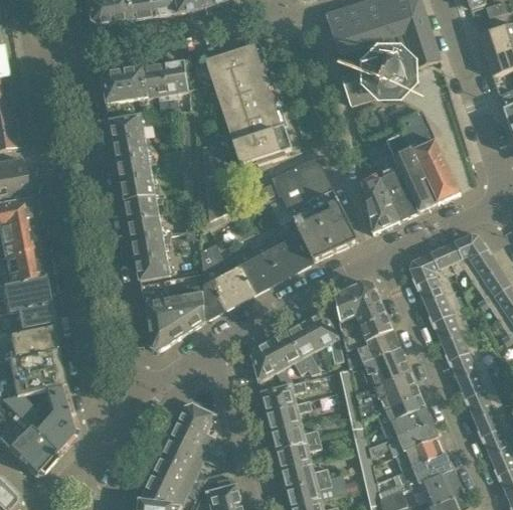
[(97,24),(112,21),(108,0),(88,0),(92,20),(97,24)]
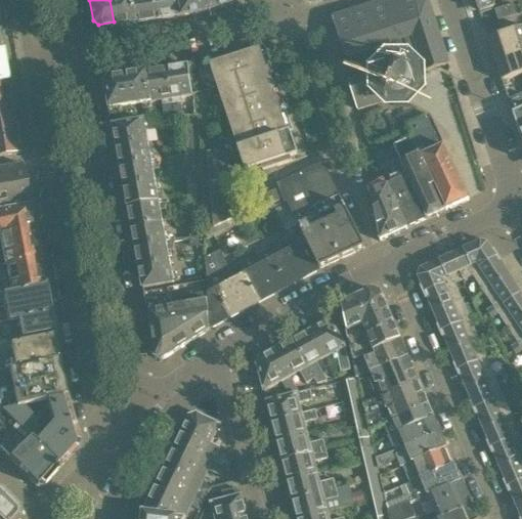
[(110,0),(114,22),(134,18),(132,0),(110,0)]
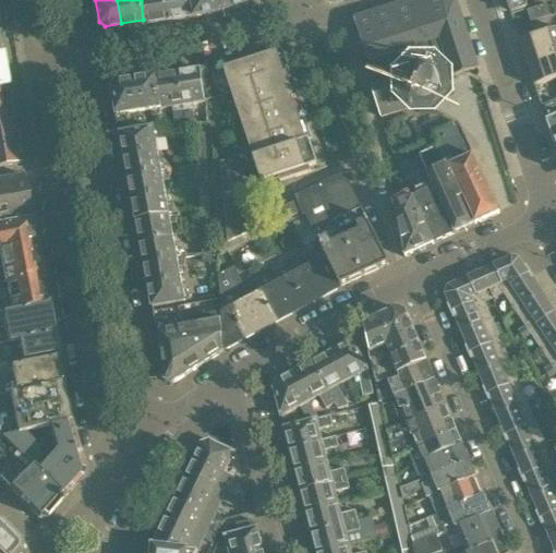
[(141,0),(143,20),(164,16),(161,0),(141,0)]
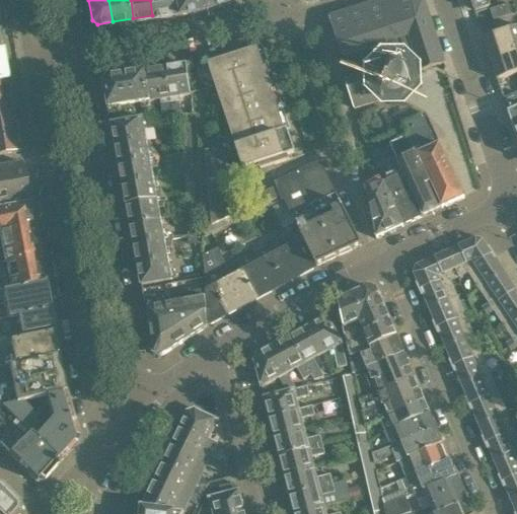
[(174,11),(172,0),(150,0),(152,15),(174,11)]
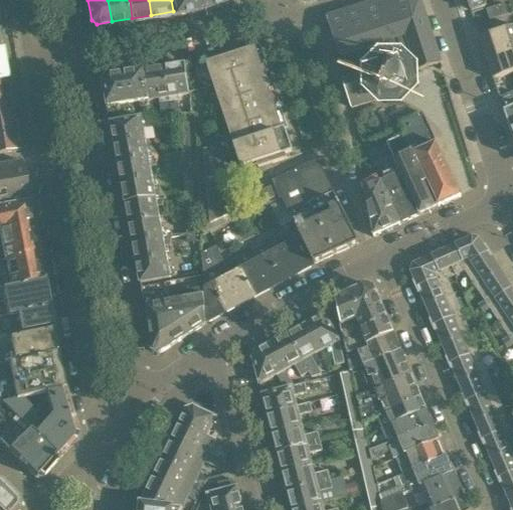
[(171,0),(173,11),(178,11),(204,6),(202,0),(171,0)]
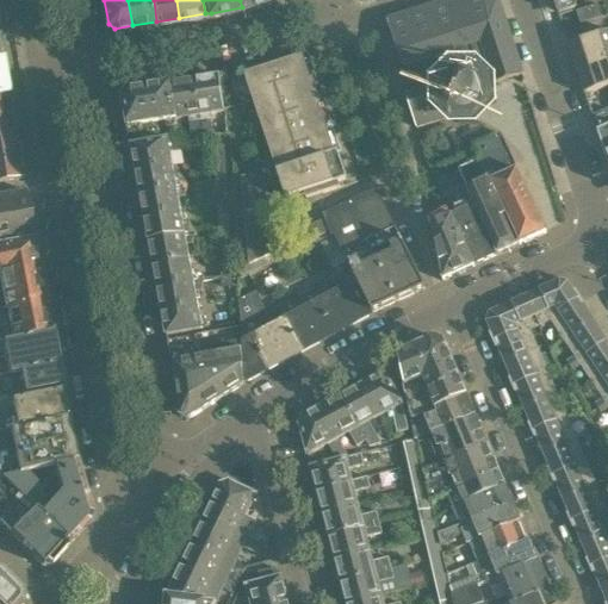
[(433,0),(385,17),(399,62),(479,36),(490,68),(494,79),(520,69),(497,0),(433,0)]
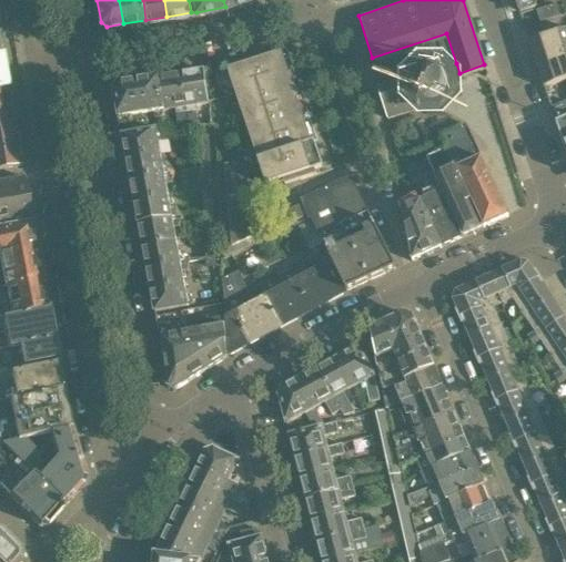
[(547,13),(557,11),(554,0),(544,3),(547,13)]
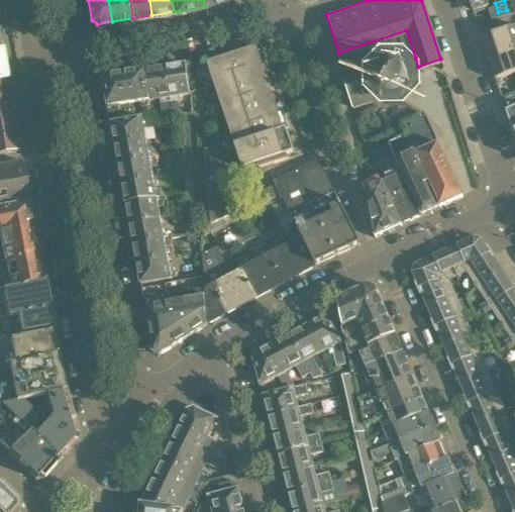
[(490,15),(498,12),(495,3),(487,6),(490,15)]
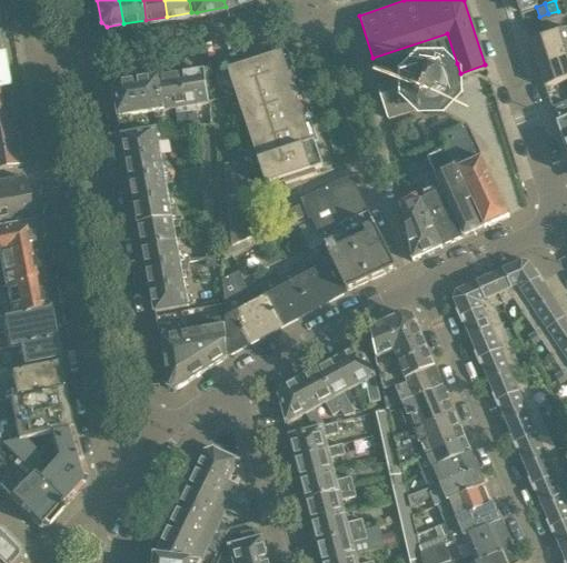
[(566,23),(528,37),(536,60),(566,49),(566,23)]
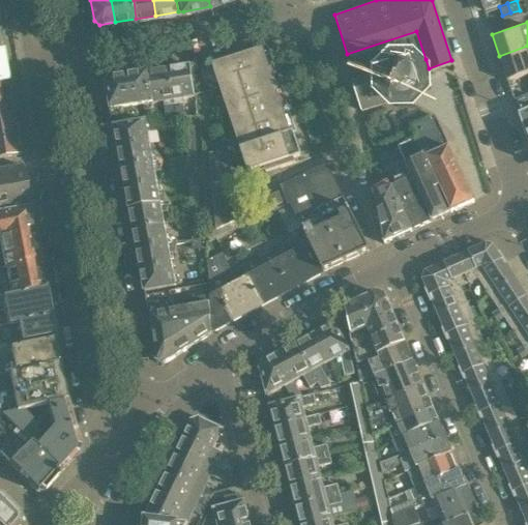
[(298,151),(262,44),(210,60),(246,169),(298,151)]
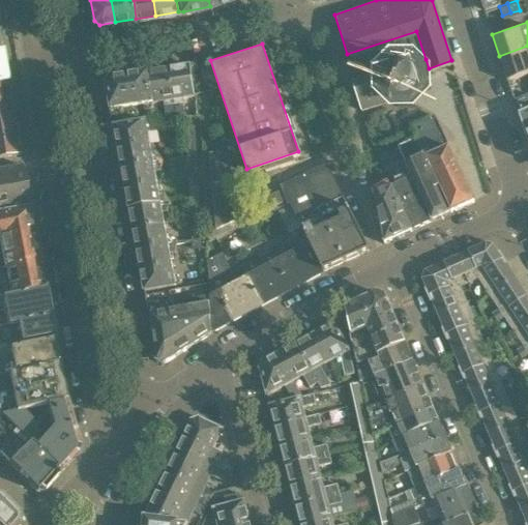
[(527,46),(499,56),(505,77),(526,70),(527,69),(527,46)]
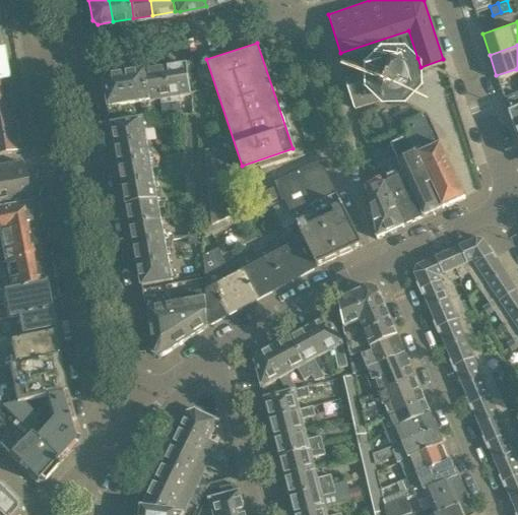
[(343,75),(352,104),(386,92),(388,93),(391,93),(393,93),(395,93),(398,92),(400,92),(403,90),(406,88),(407,87),(408,86),(409,84),(410,83),(411,81),(412,78),(412,76),(413,75),(413,73),(412,71),(412,70),(412,68),(411,66),(411,65),(410,63),(409,62),(407,59),(404,57),(402,56),(401,55),(398,54),(394,53),(393,53),(391,53),(389,54),(386,55),(384,55),(381,57),(379,59),(377,61),(376,62),(375,63),(375,65),(343,75)]
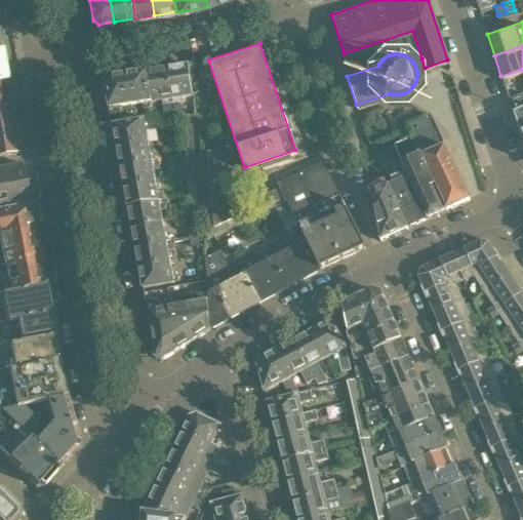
[(186,61),(165,64),(173,111),(183,109),(179,92),(191,91),(186,61)]
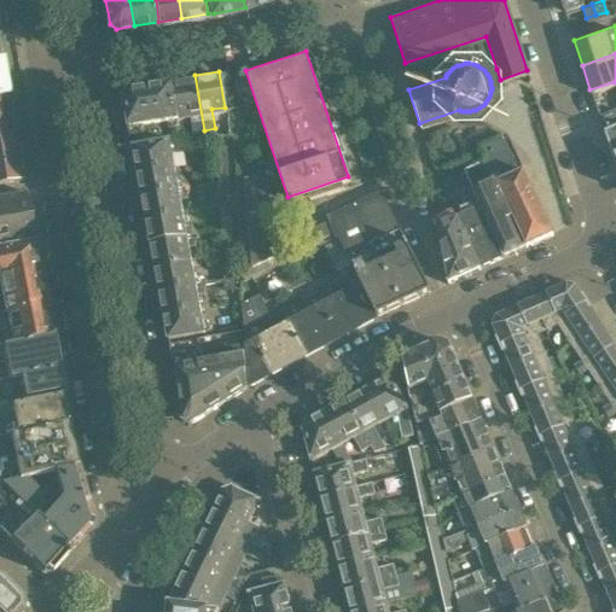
[(192,132),(204,130),(195,75),(170,79),(176,115),(189,114),(192,132)]
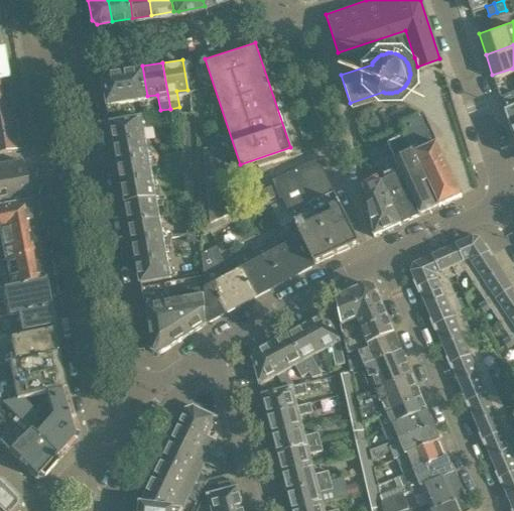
[(148,101),(147,96),(142,66),(122,70),(127,100),(137,98),(138,103),(148,101)]
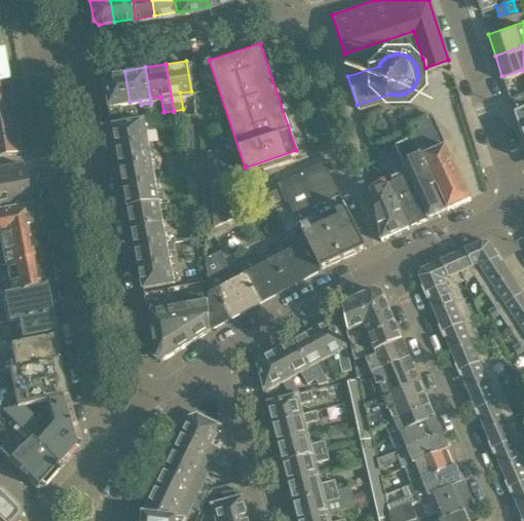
[(119,103),(129,102),(124,71),(108,73),(104,79),(109,109),(119,108),(119,103)]
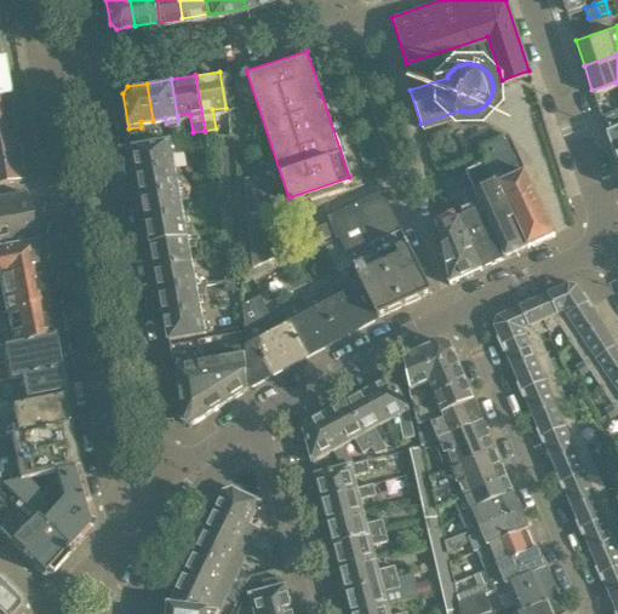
[(0,113),(10,110),(6,90),(0,90),(0,113)]
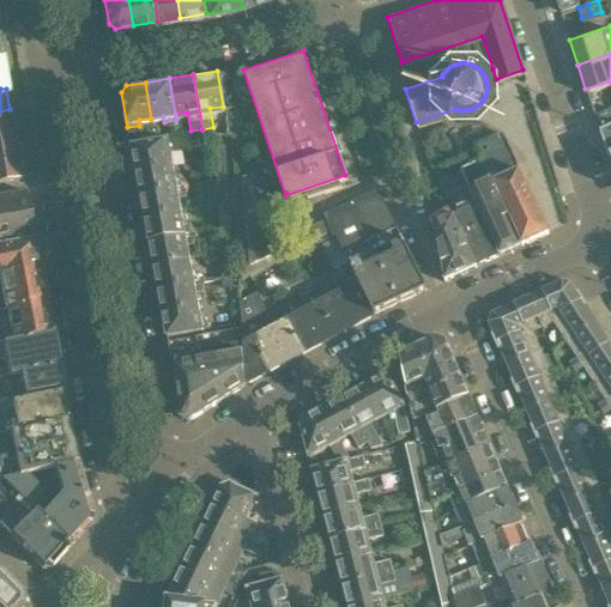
[(610,110),(608,103),(592,109),(610,167),(610,110)]
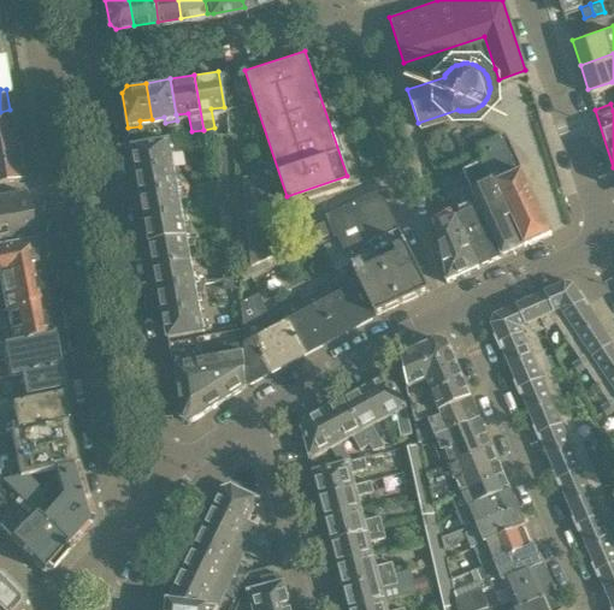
[(10,110),(0,112),(0,135),(13,132),(10,110)]
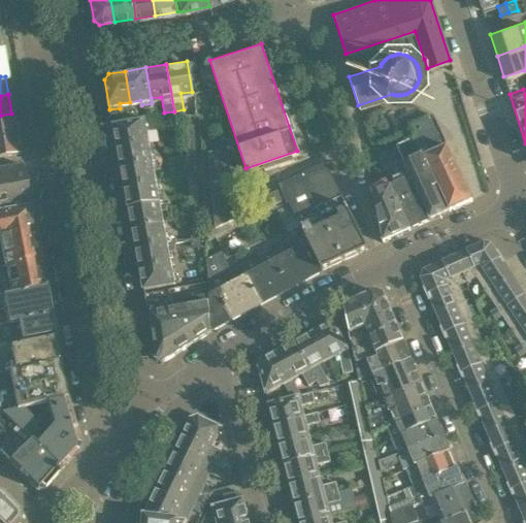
[(422,153),(448,208),(471,197),(446,142),(431,110),(407,121),(413,133),(422,153)]
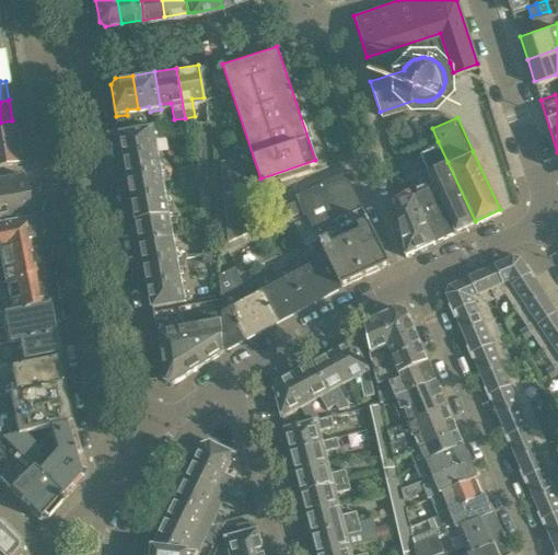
[(0,141),(15,139),(12,120),(0,123),(0,141)]
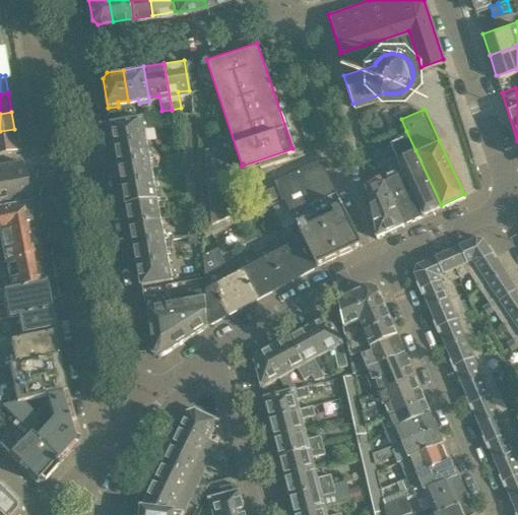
[(147,125),(146,119),(145,115),(111,121),(118,161),(152,154),(151,145),(147,146),(143,125),(147,125)]
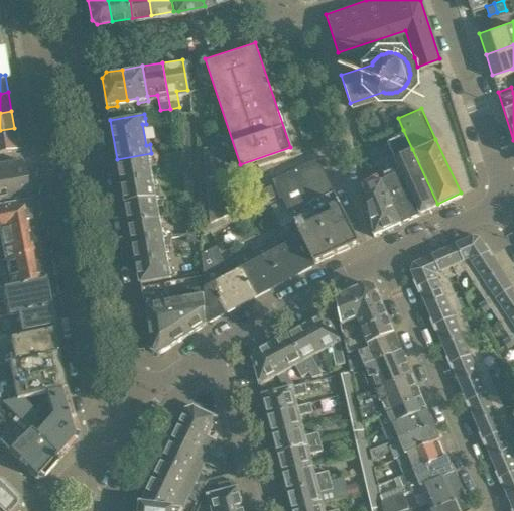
[(178,149),(187,149),(185,118),(176,119),(178,149)]
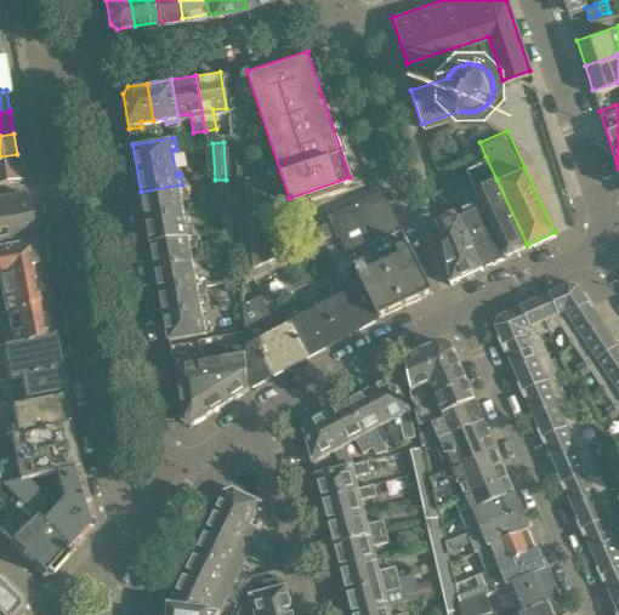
[(0,180),(21,176),(17,154),(0,157),(0,180)]
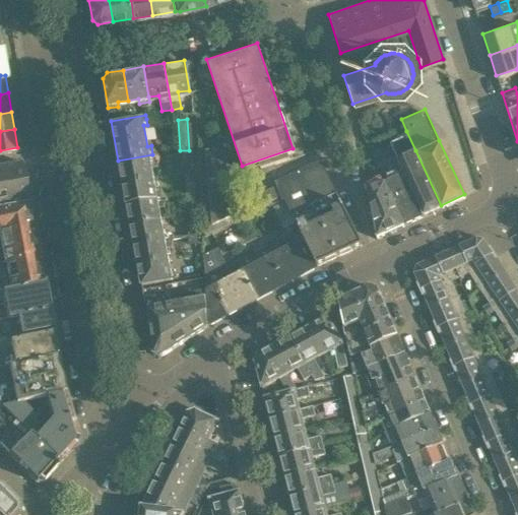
[(415,150),(406,131),(387,139),(401,170),(422,213),(441,205),(415,150)]
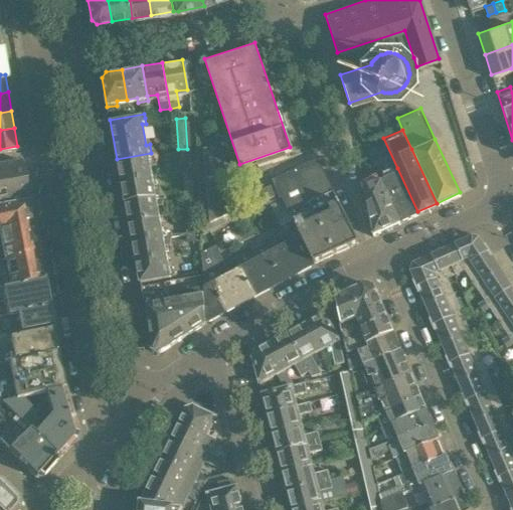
[(204,174),(213,173),(210,143),(202,144),(204,174)]
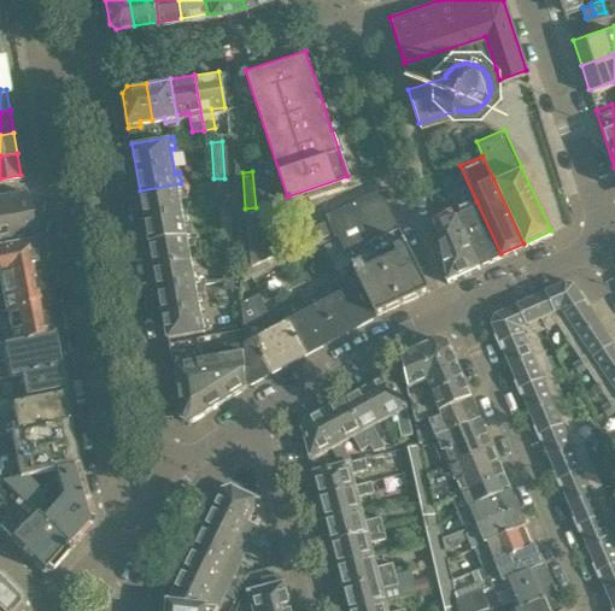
[(183,195),(181,183),(140,191),(148,238),(191,230),(188,219),(183,221),(179,195),(183,195)]
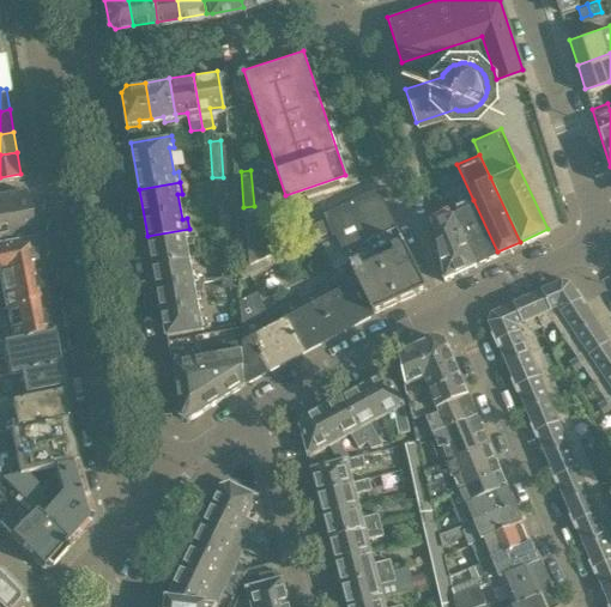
[(367,238),(395,299),(425,285),(376,183),(321,210),(331,232),(333,231),(342,249),(367,238)]
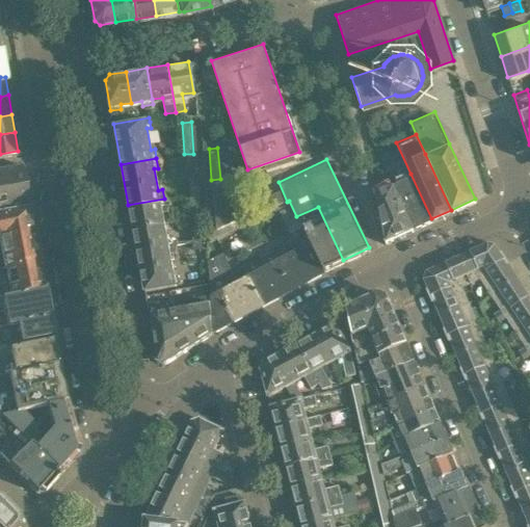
[(0,208),(27,203),(20,161),(0,164),(0,208)]
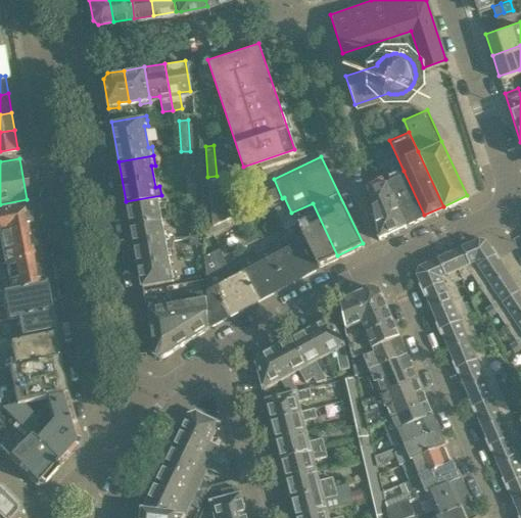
[(377,236),(405,224),(385,180),(380,170),(373,174),(378,183),(368,188),(377,236)]
